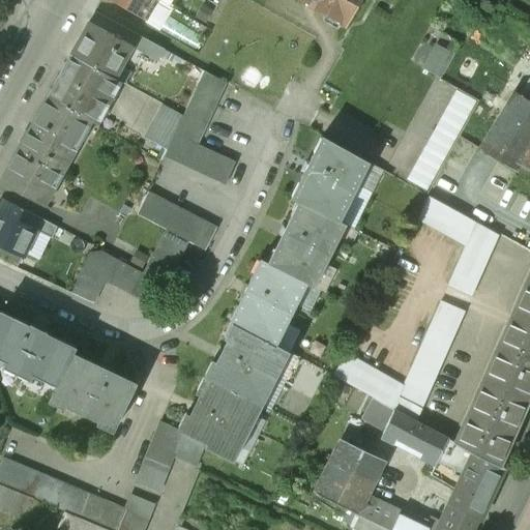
[(111,0),(145,21),(157,0),(111,0)]
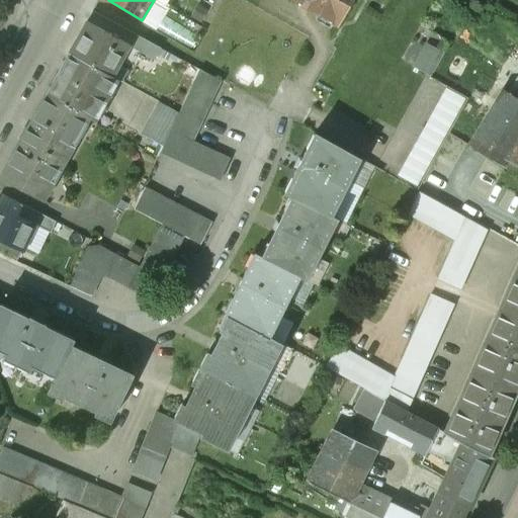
[(293,0),(307,8),(306,9),(317,15),(318,13),(336,24),(350,1),(351,2),(351,0),(293,0)]
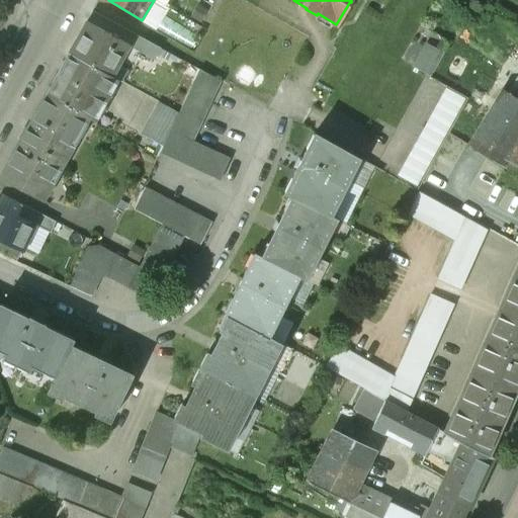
[(128,45),(86,22),(69,54),(111,77),(128,45)]
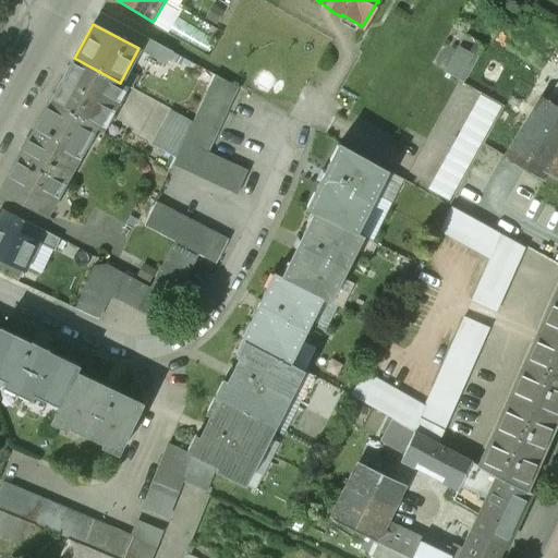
[(172,51),(150,40),(144,53),(165,64),(172,51)]
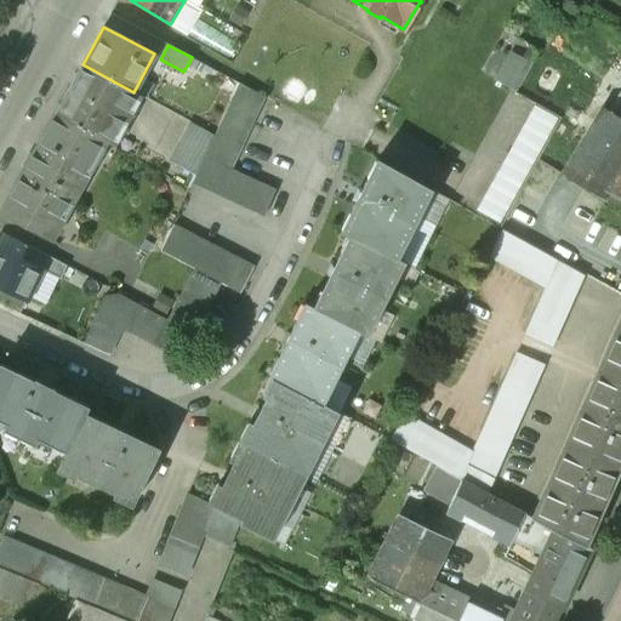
[(523,87),(534,57),(511,49),(500,80),(523,87)]
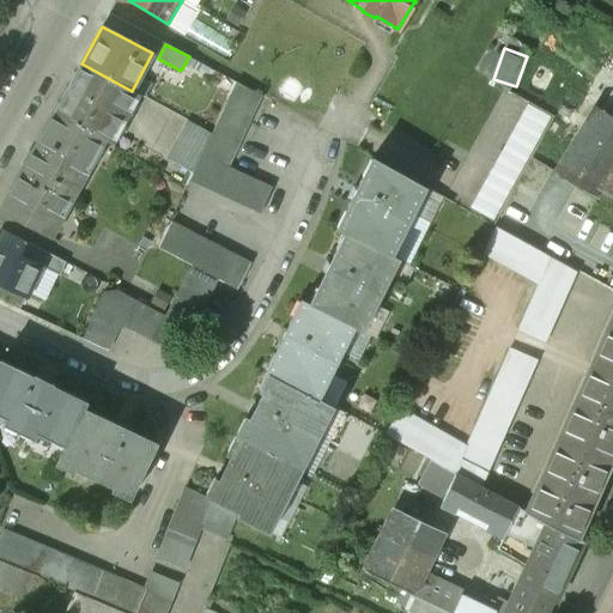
[(132,91),(82,64),(54,113),(56,114),(99,138),(108,143),(135,93),(132,91)]
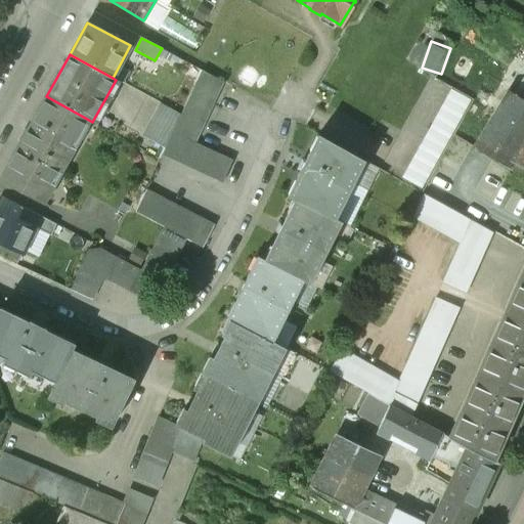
[(164,149),(162,153),(222,182),(232,162),(194,142),(220,81),(201,70),(180,115),(164,149)]
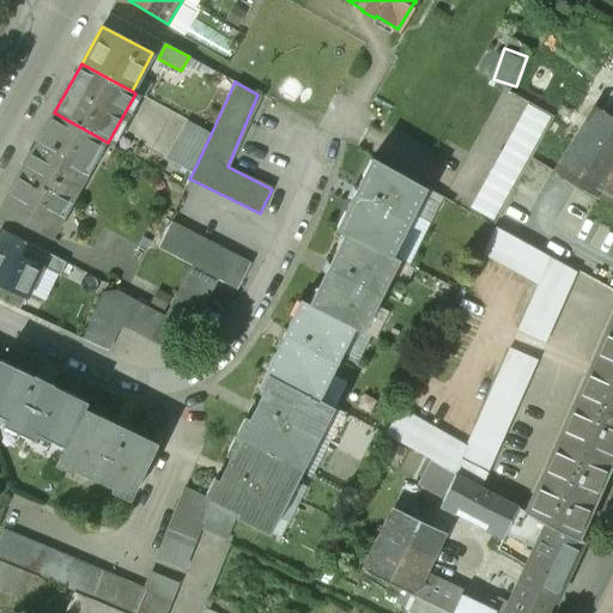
[(612,97),(592,83),(575,111),(587,119),(554,174),(589,193),(596,198),(601,190),(612,170),(612,97)]
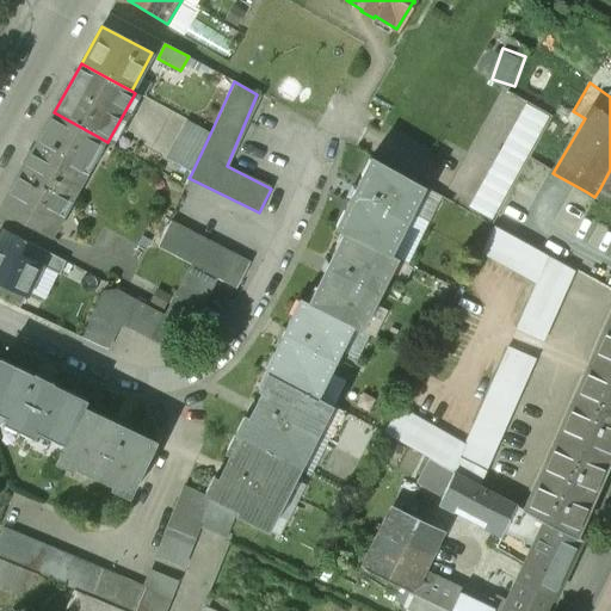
[(525,104),(468,208),(491,220),(548,116),(525,104)]
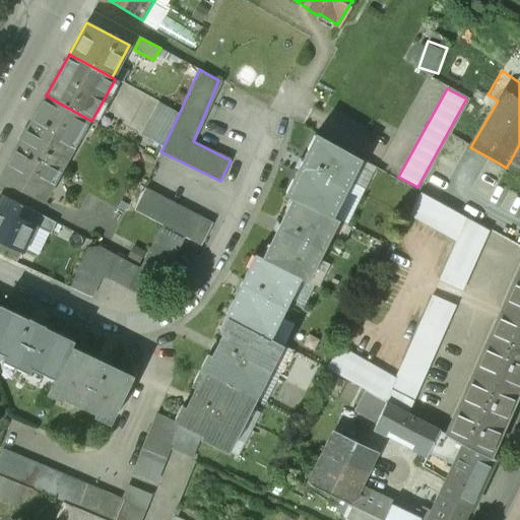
[(48,96),(0,179),(37,200),(84,117),(48,96)]
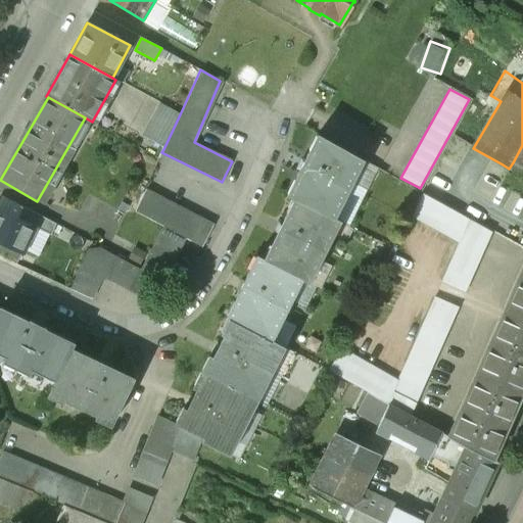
[(160,103),(142,137),(163,149),(180,114),(160,103)]
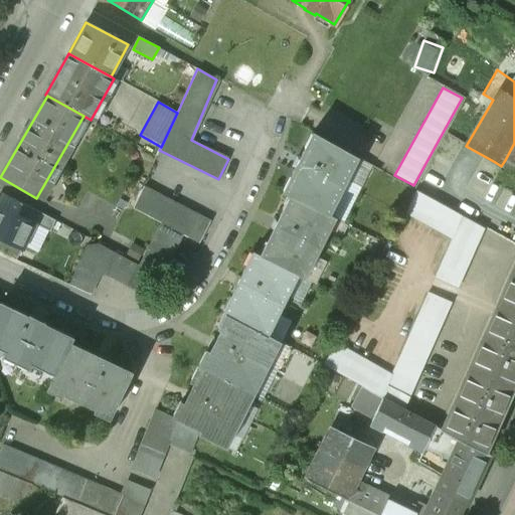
[(358,158),(313,133),(283,192),(290,196),(329,215),(358,158)]
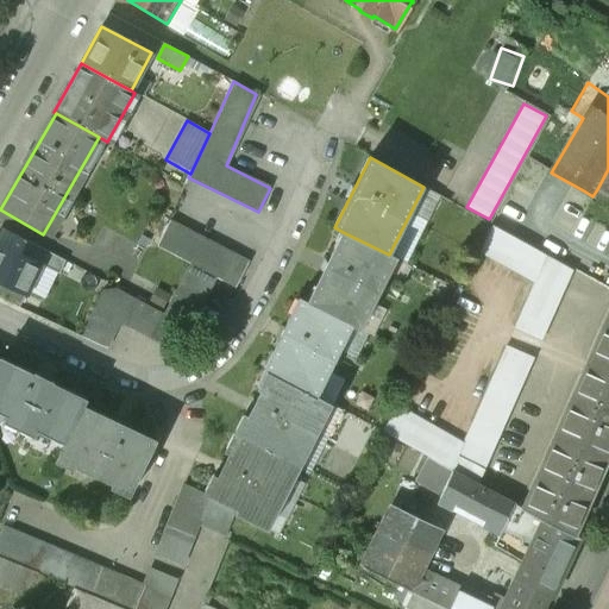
[(234,257),(168,221),(156,246),(190,264),(214,277),(221,281),(234,257)]
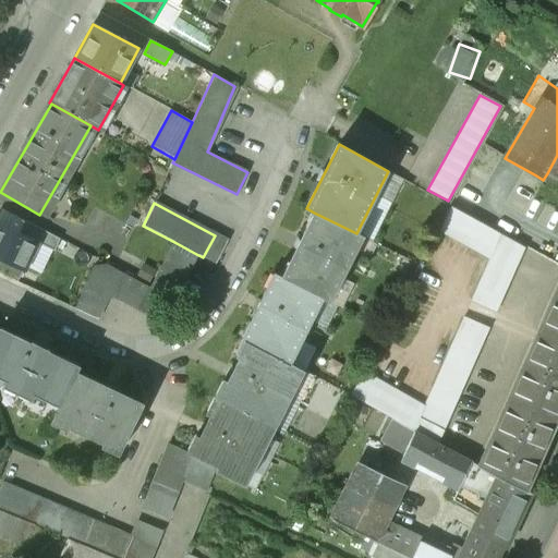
[(356,233),(314,213),(281,277),(322,296),(329,301),(363,237),(356,233)]
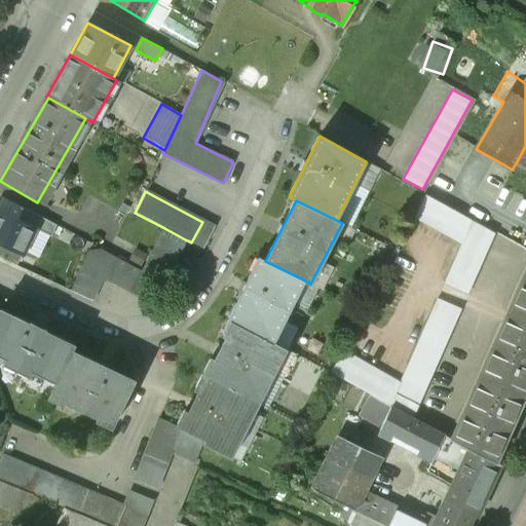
[(35,229),(0,212),(0,242),(23,255),(35,229)]
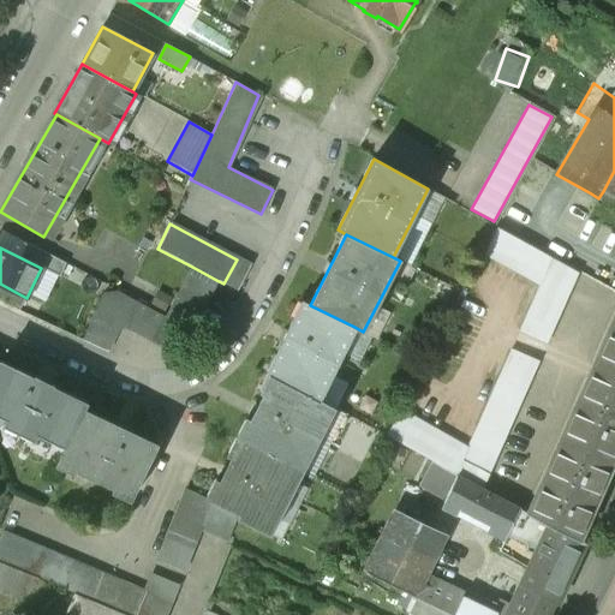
[(553,258),(520,332),(549,344),(580,273),(556,260),(553,258)]
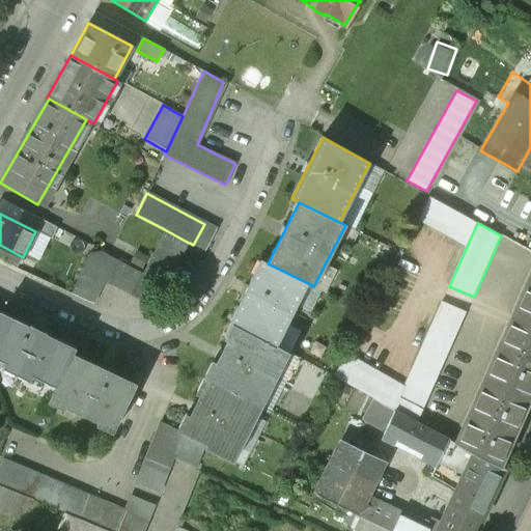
[(204,224),(193,245),(204,251),(216,230),(211,227),(204,224)]
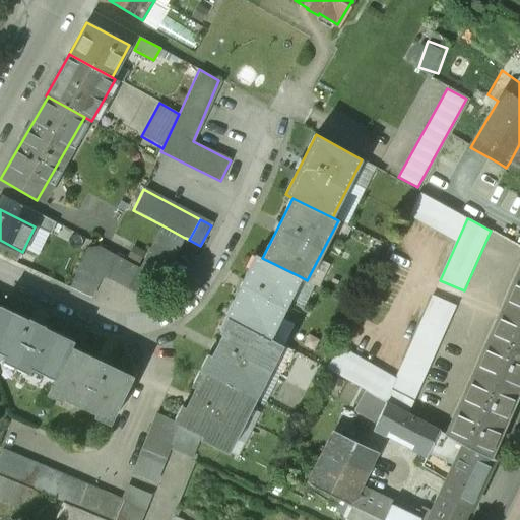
[(163,225),(138,268),(158,279),(183,237),(163,225)]
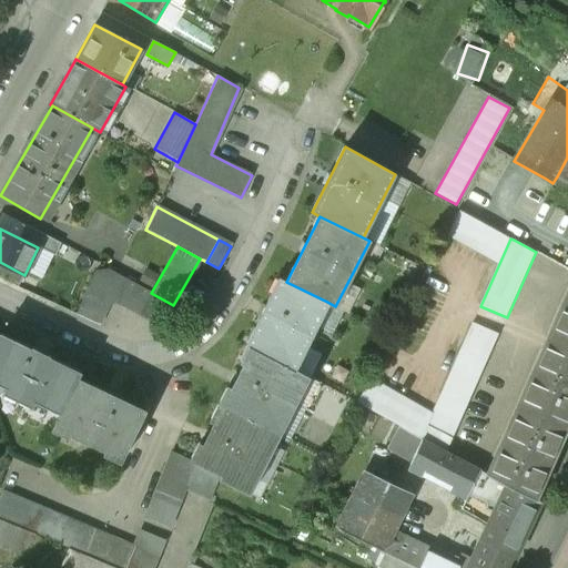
[(286,282),(279,277),(244,343),(254,348),(292,368),(327,302),(286,282)]
